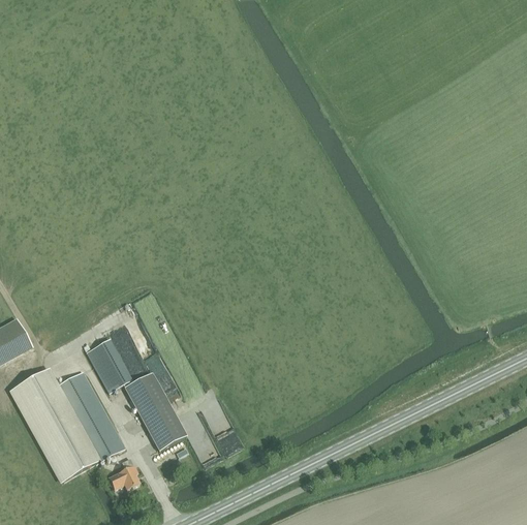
[(0,358),(29,340),(13,314),(0,321),(0,358)]
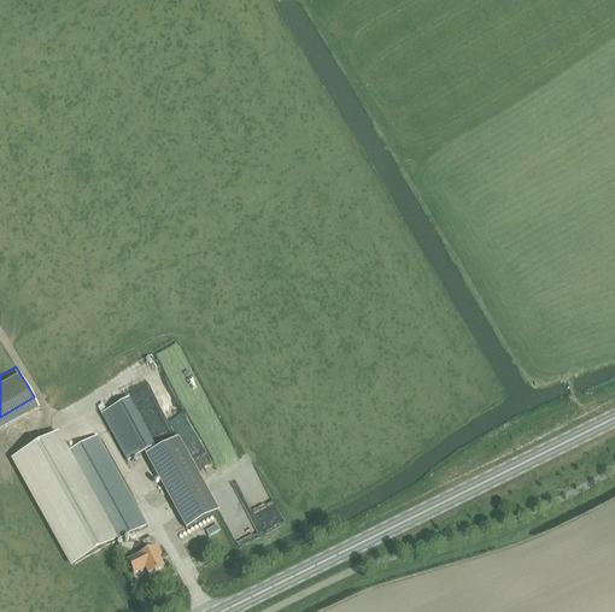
[(99,410),(100,411),(126,458),(142,448),(152,442),(127,395),(99,410)]
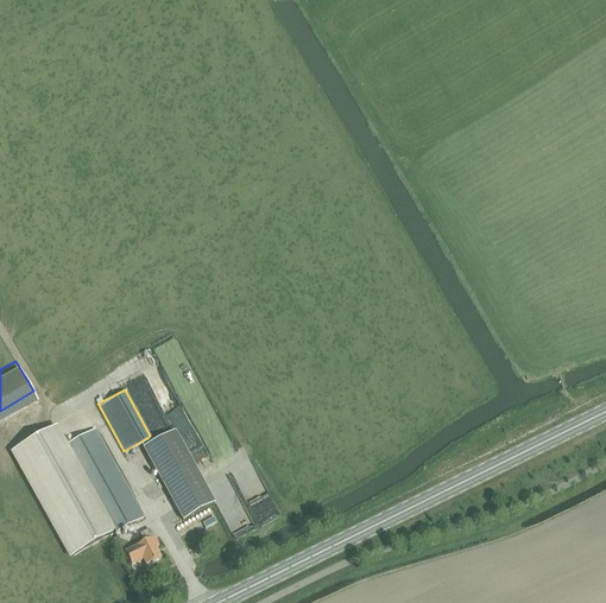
[(11,446),(36,493),(69,553),(108,532),(141,514),(93,426),(60,444),(49,425),(11,446)]
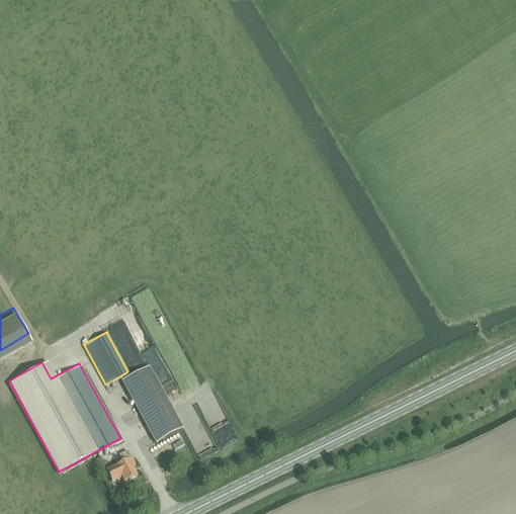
[(146,362),(127,371),(119,376),(153,438),(180,424),(146,362)]
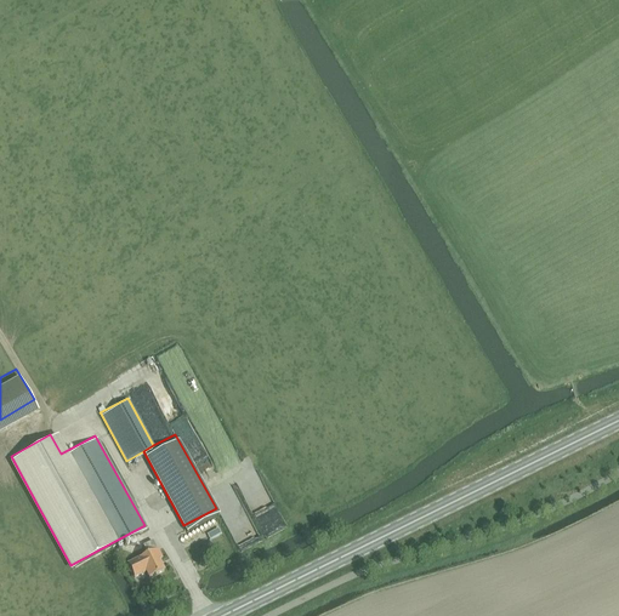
[(209,461),(220,457),(213,435),(202,439),(209,461)]
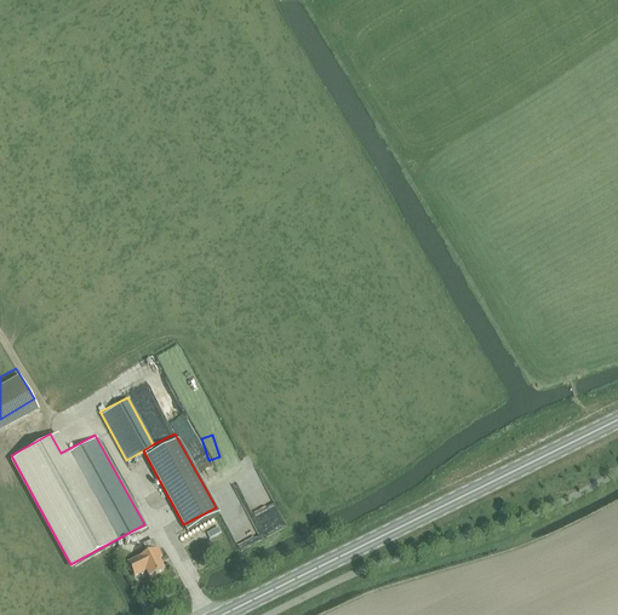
[(196,438),(189,442),(196,455),(202,452),(196,438)]
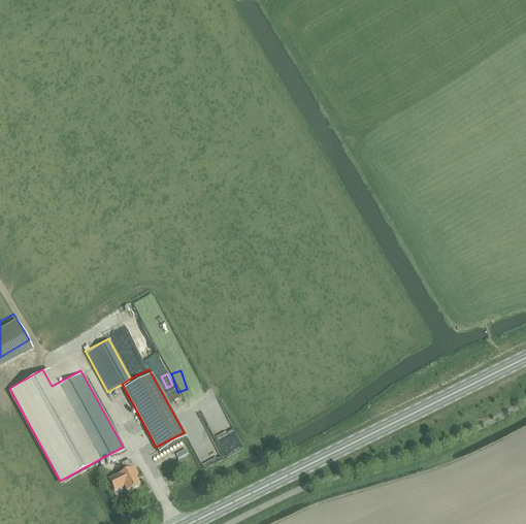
[(124,468),(106,477),(111,488),(123,483),(125,488),(137,482),(133,472),(135,471),(132,464),(132,465),(128,457),(120,460),(124,468)]
